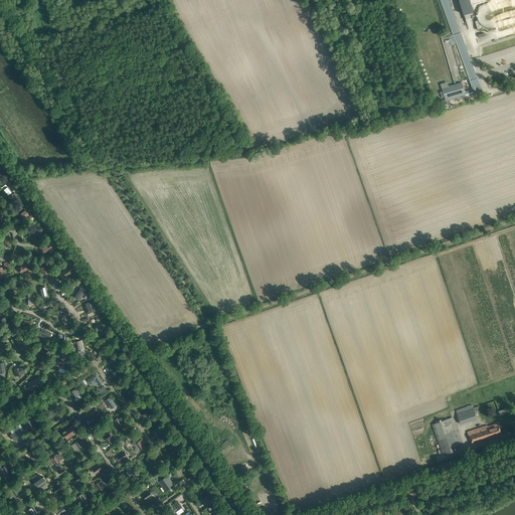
[(477,76),(471,59),(448,0),(440,0),(453,34),(448,36),(443,37),(456,83),(449,86),(442,88),(444,96),(446,100),(451,98),(452,100),(482,91),(477,76)]
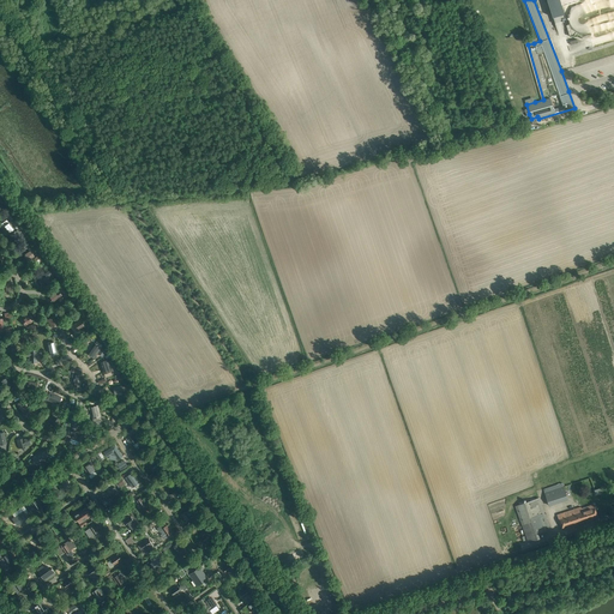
[(563,6),(560,0),(547,0),(555,23),(554,23),(555,24),(563,22),(563,20),(566,19),(563,6)]
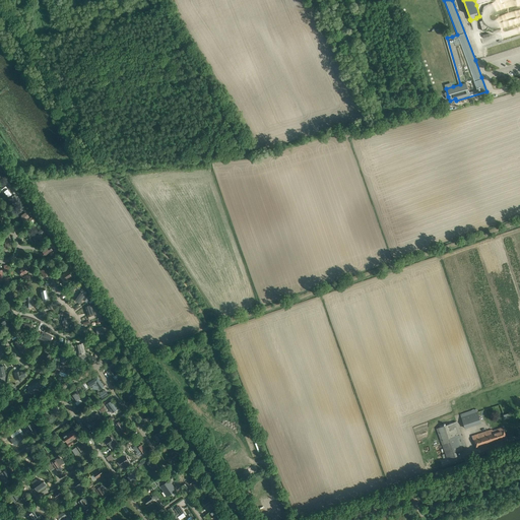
[(5,186),(1,190),(2,192),(8,199),(10,202),(16,197),(14,194),(13,195),(8,188),(7,188),(5,186)]
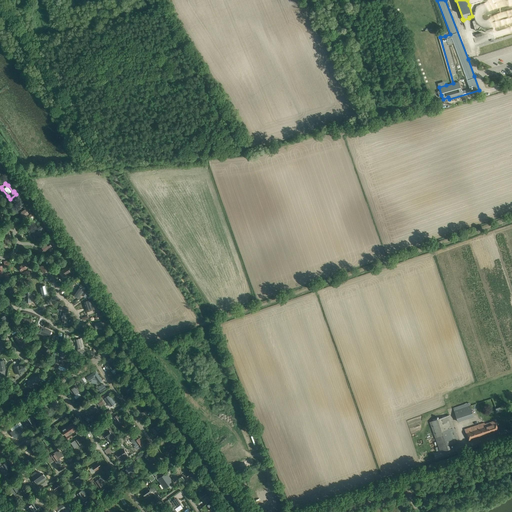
[(32,221),(36,218),(32,212),(28,215),(32,221)]
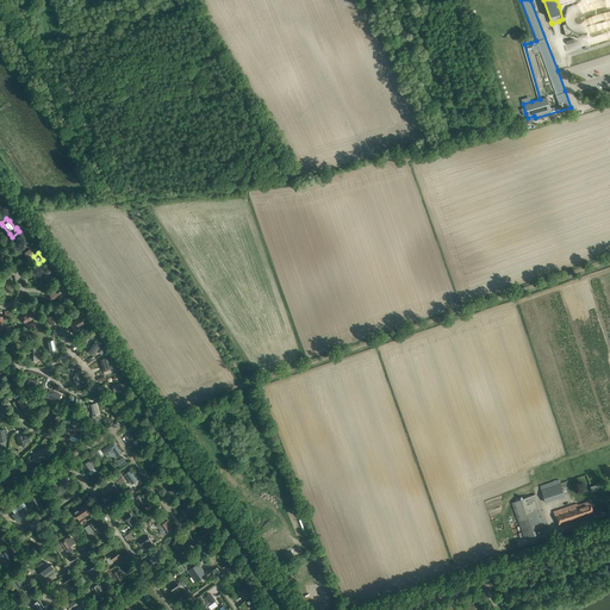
[(44,269),(39,274),(43,280),(44,279),(48,284),(55,278),(53,273),(48,267),(44,269)]
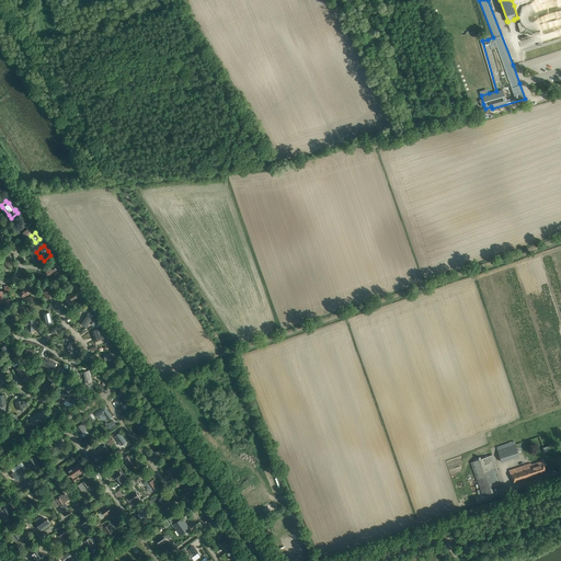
[(53,265),(44,272),(48,277),(56,271),(53,265)]
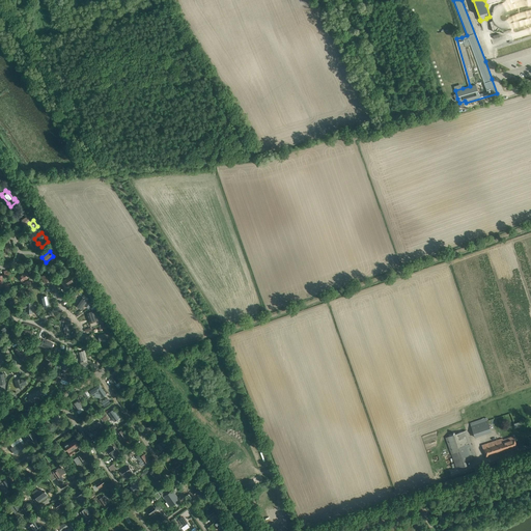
[(70,277),(63,280),(65,284),(66,285),(66,286),(73,282),(70,277)]
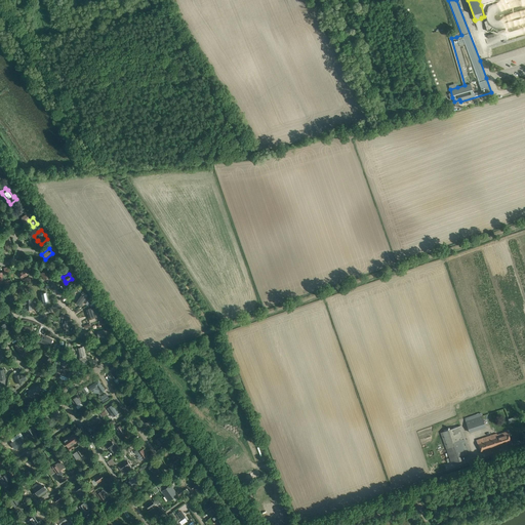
[(8,304),(14,301),(12,293),(6,294),(8,304)]
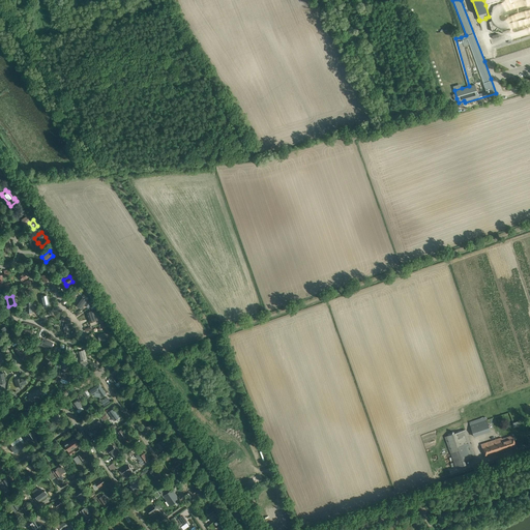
[(79,301),(77,305),(82,308),(84,305),(87,300),(82,297),(79,301)]
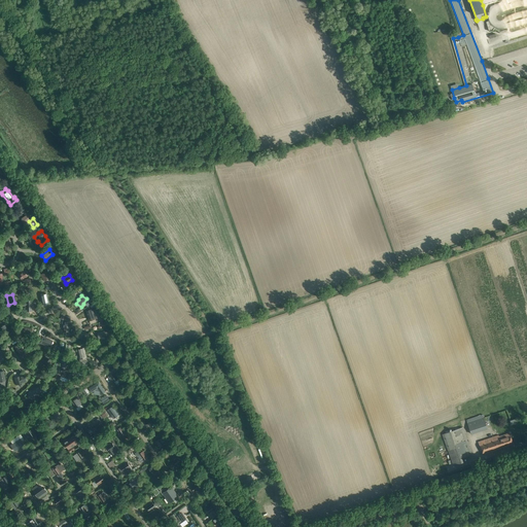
[(25,302),(22,302),(22,307),(25,307),(25,312),(31,312),(31,300),(25,300),(25,302)]
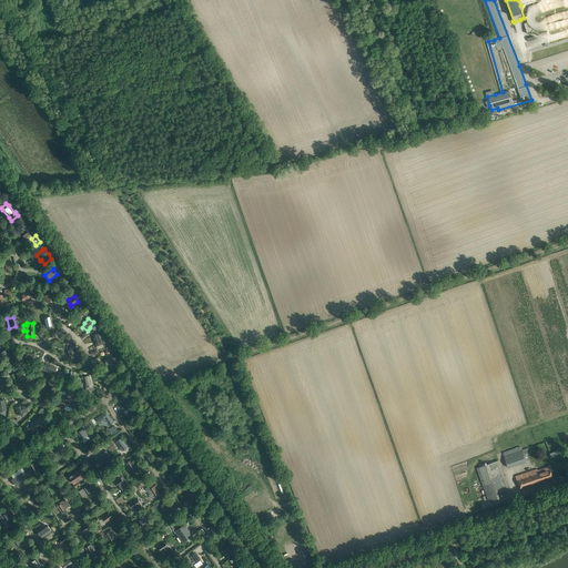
[(102,343),(99,333),(93,335),(95,345),(102,343)]
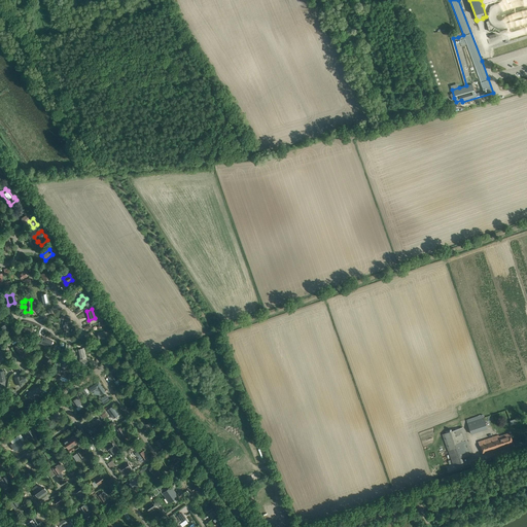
[(74,326),(70,325),(71,321),(65,321),(63,330),(70,330),(69,334),(73,334),(74,326)]
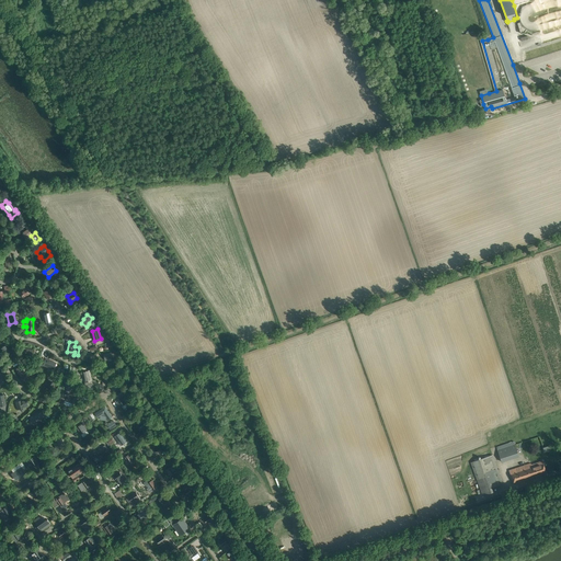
[(0,348),(6,357),(11,353),(6,345),(0,348)]
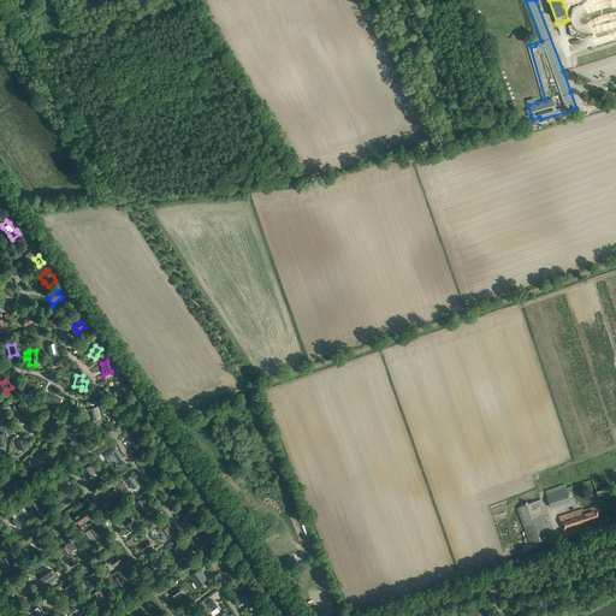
[(122,388),(116,389),(117,396),(123,395),(123,394),(125,392),(125,397),(130,397),(129,388),(123,389),(122,388)]
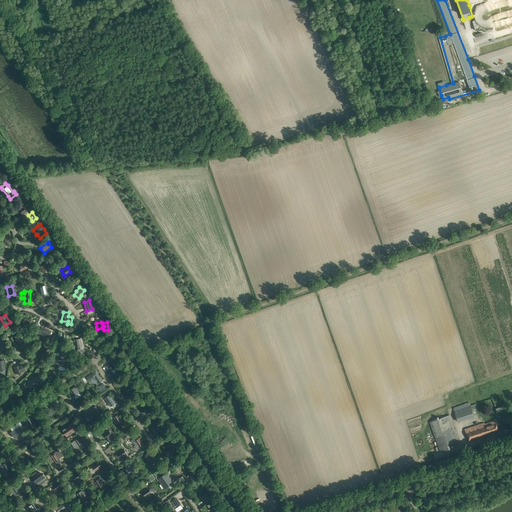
[(39,336),(40,333),(49,337),(51,331),(42,328),(41,328),(38,327),(35,335),(39,336)]
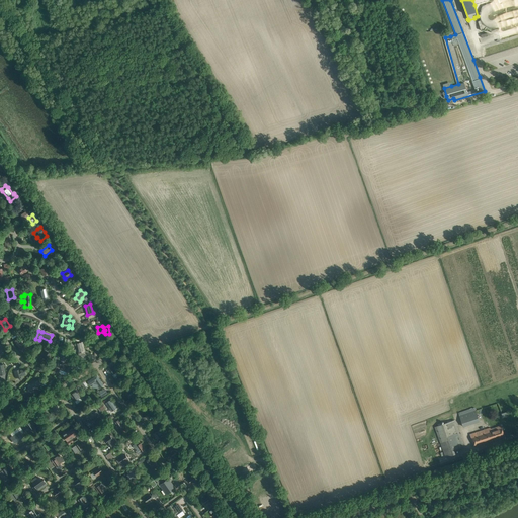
[(23,345),(19,338),(13,341),(17,348),(23,345)]
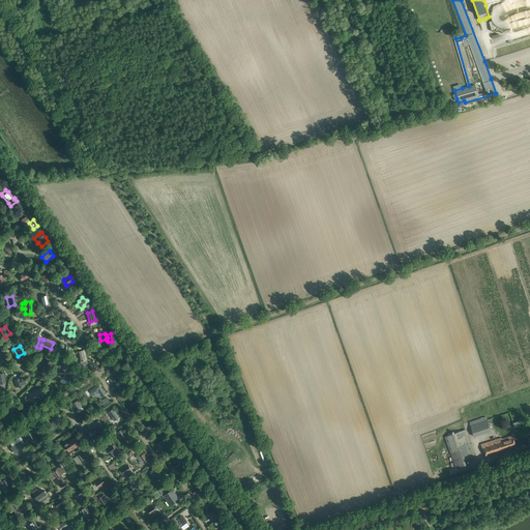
[(87,364),(88,362),(85,350),(79,351),(82,364),(83,364),(87,364)]
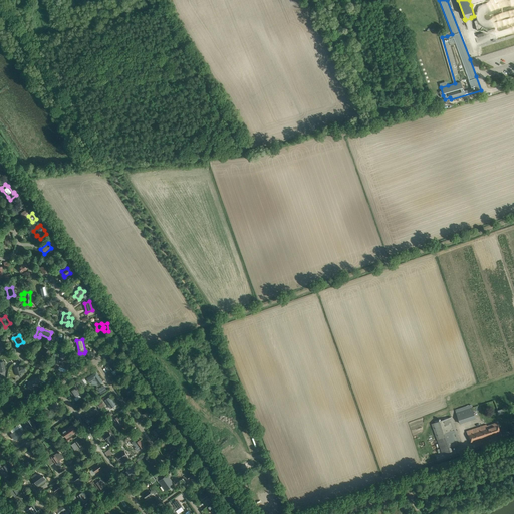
[(114,361),(105,367),(109,373),(111,372),(113,374),(116,373),(114,370),(118,367),(114,361)]
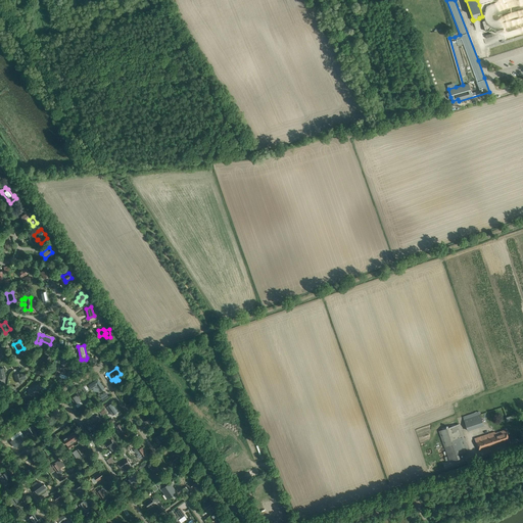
[(19,373),(14,375),(16,381),(21,379),(22,380),(26,378),(24,372),(19,373)]
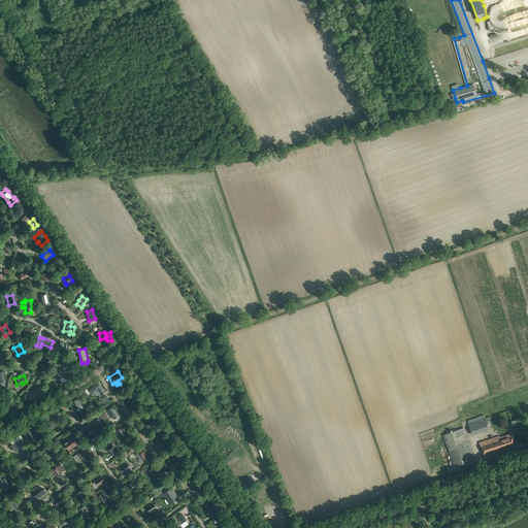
[(92,393),(94,391),(100,392),(102,394),(105,392),(99,383),(90,389),(92,393)]
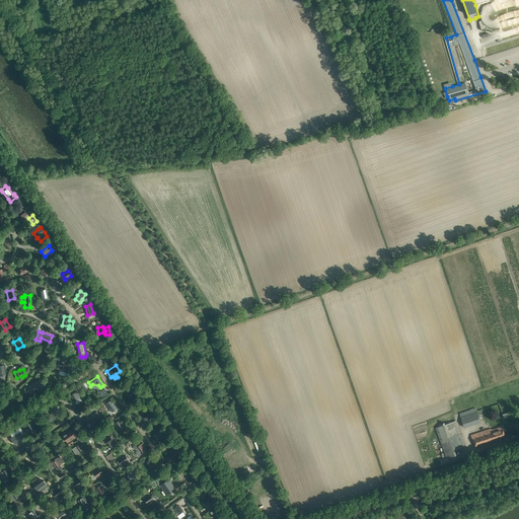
[(29,385),(28,386),(31,391),(32,390),(42,385),(39,379),(29,384),(29,385)]
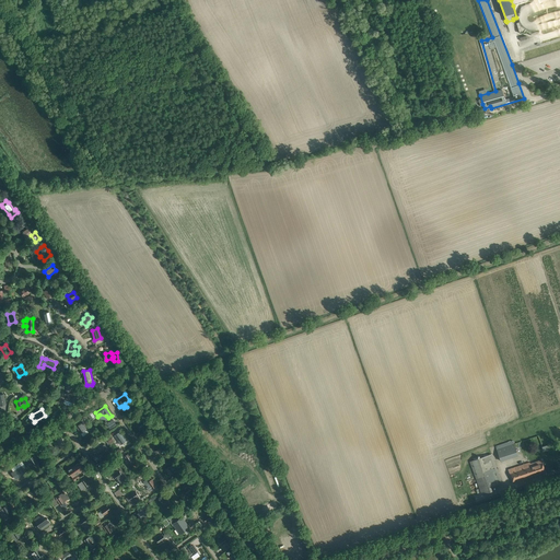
[(14,424),(18,419),(10,415),(8,419),(14,424)]
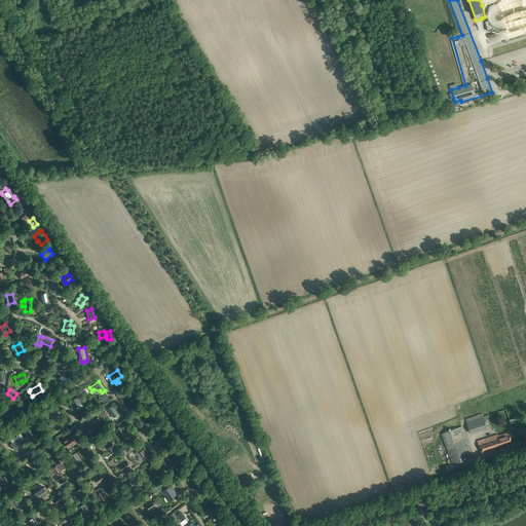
[(83,393),(80,396),(85,404),(88,402),(83,393)]
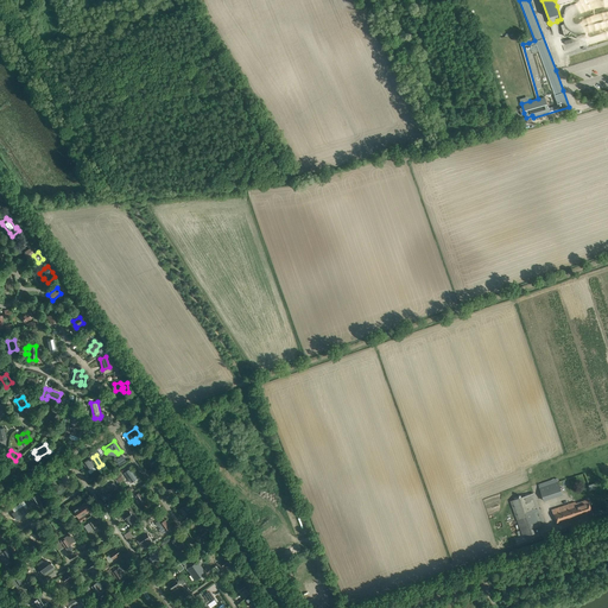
[(158,456),(149,463),(154,472),(164,464),(158,456)]
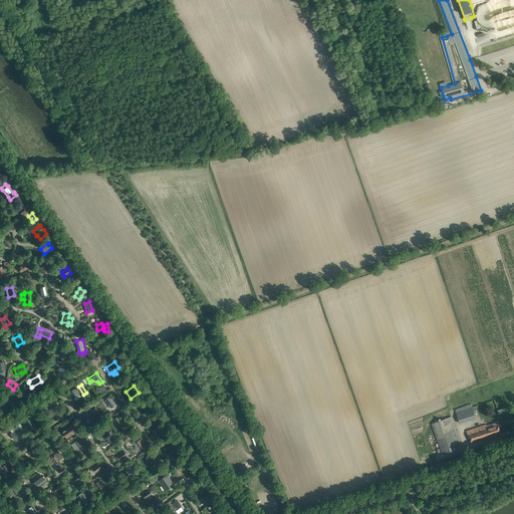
[(76,387),(69,392),(73,399),(74,398),(79,395),(80,394),(76,387)]
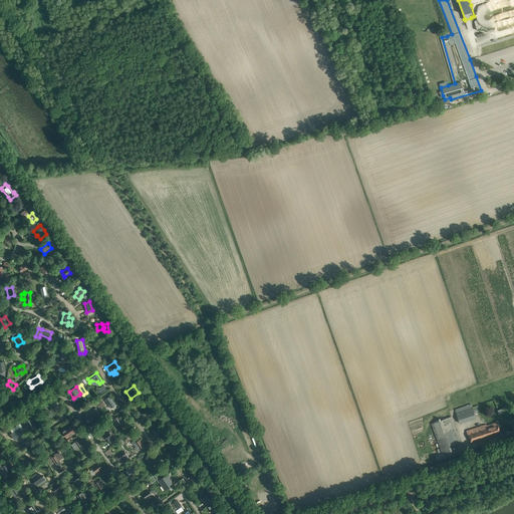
[(14,399),(11,393),(5,397),(8,402),(14,399)]
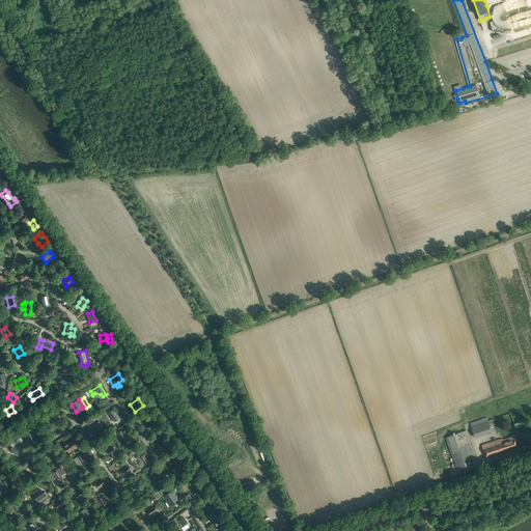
[(114,410),(108,413),(110,416),(114,421),(119,418),(114,410)]
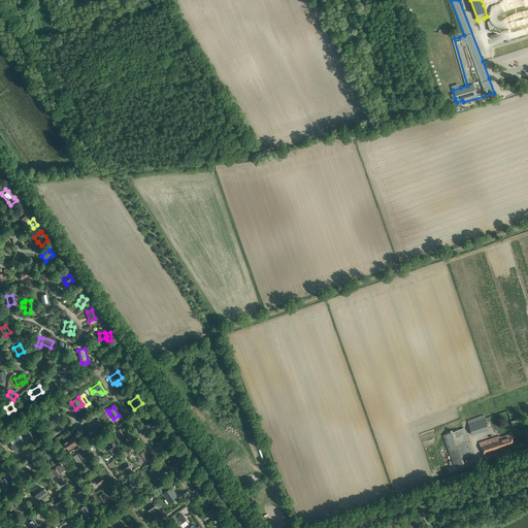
[(57,411),(51,417),(55,424),(60,420),(62,419),(57,411)]
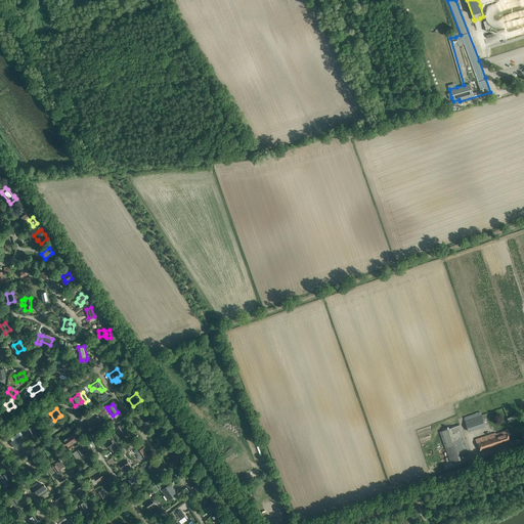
[(154,420),(150,415),(143,419),(147,425),(154,420)]
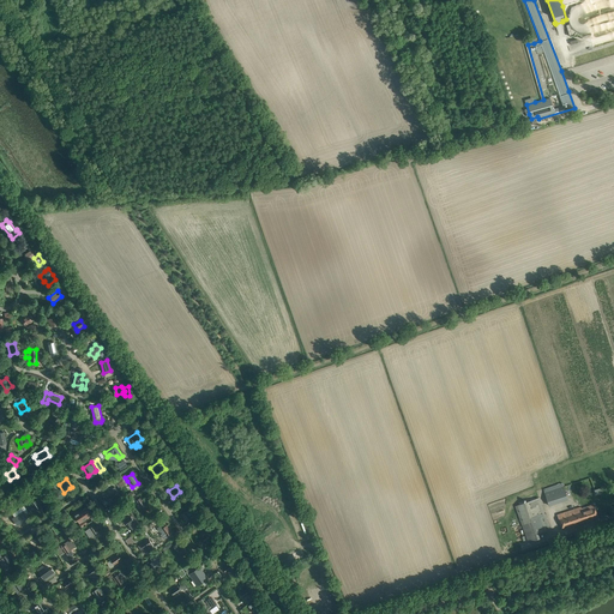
[(114,507),(121,503),(114,491),(107,495),(114,507)]
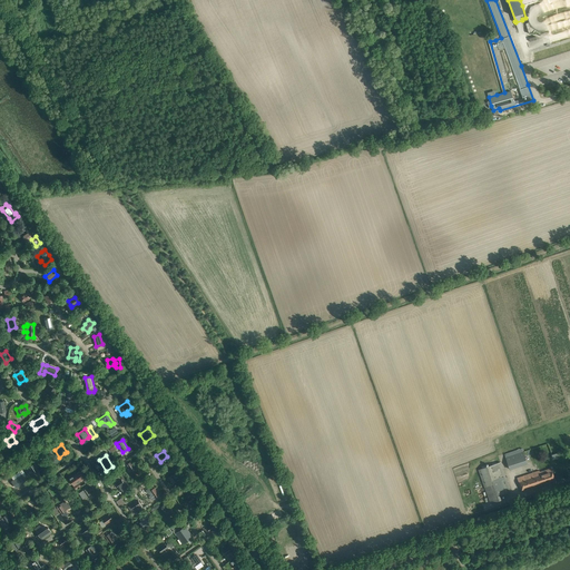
[(137,468),(131,461),(126,465),(131,472),(137,468)]
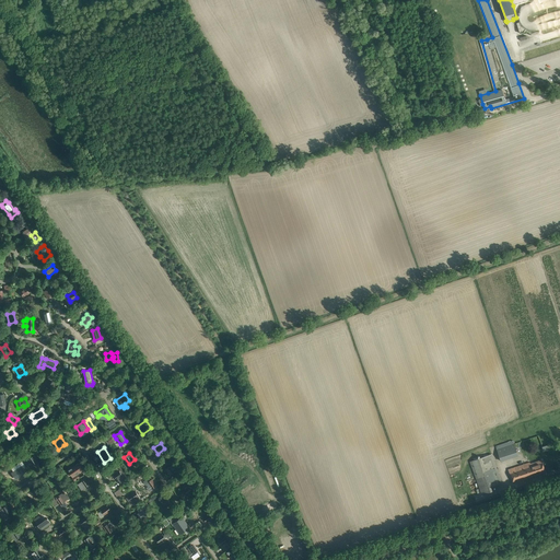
[(501,481),(491,453),(469,461),(481,494),(492,491),(490,486),(501,481)]
